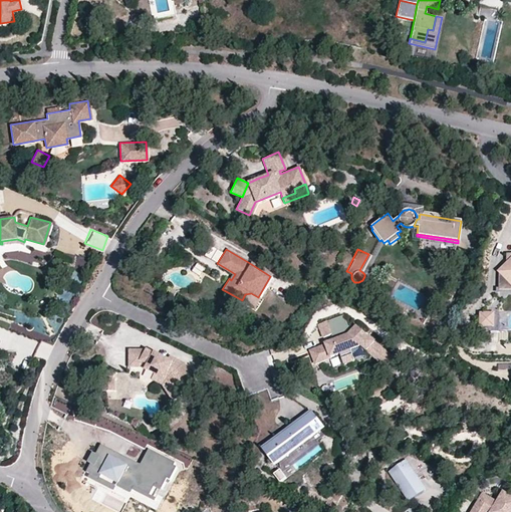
[(510,252),(505,252),(504,264),(507,264),(507,271),(497,271),(497,289),(510,289),(510,252)]
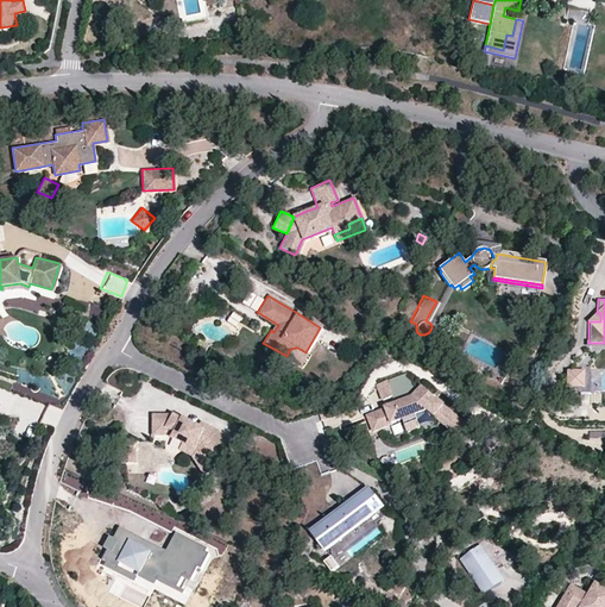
[(298,363),(306,352),(297,348),(290,349),(287,356),(298,363)]
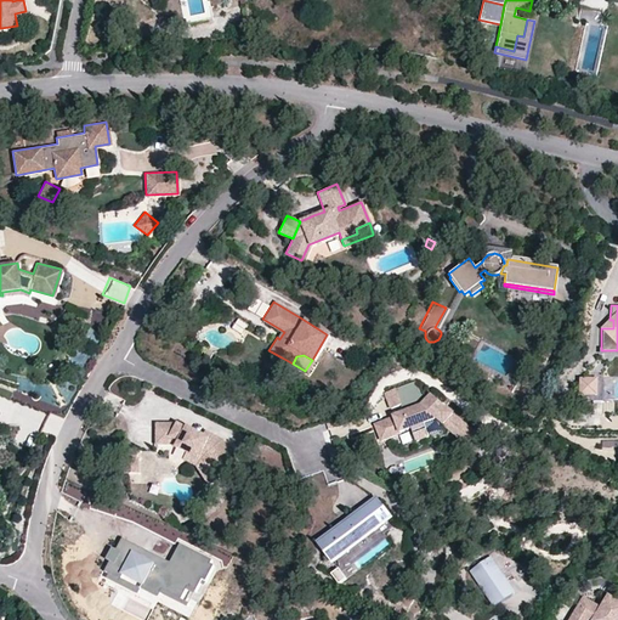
[(595,394),(595,378),(579,378),(579,394),(595,394)]
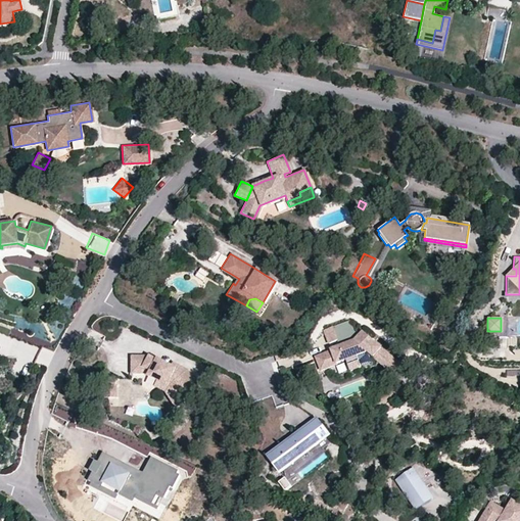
[(340,329),(338,321),(332,323),(335,331),(340,329)]
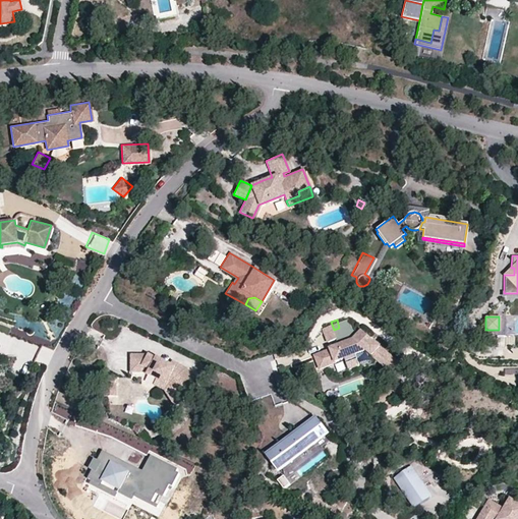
[(350,339),(345,326),(339,328),(334,330),(338,343),(350,339)]
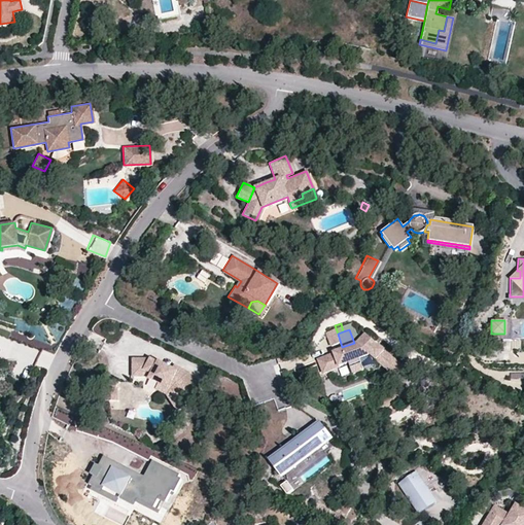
[(402,366),(363,334),(355,343),(354,343),(342,347),(316,356),(318,361),(320,370),(346,361),(350,373),(361,369),(357,357),(369,353),(393,376),(402,366)]
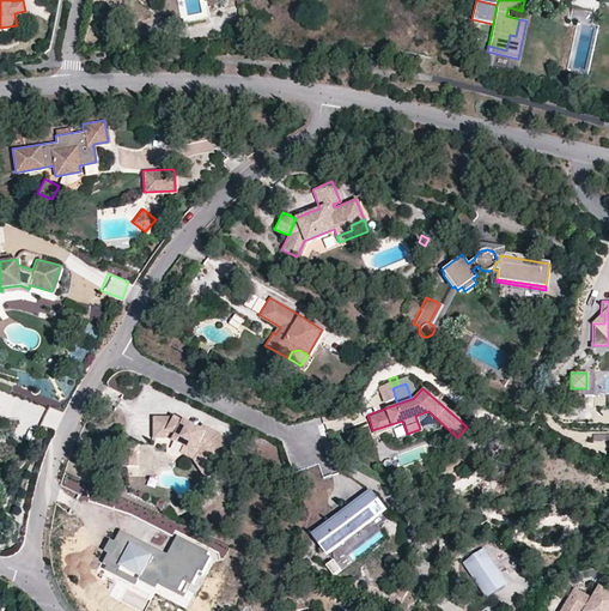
[(182,422),(174,417),(168,427),(152,427),(152,437),(168,437),(183,446),(198,454),(205,465),(208,463),(214,471),(235,457),(218,434),(212,430),(208,436),(203,433),(203,431),(198,428),(192,424),(183,419),(182,422)]
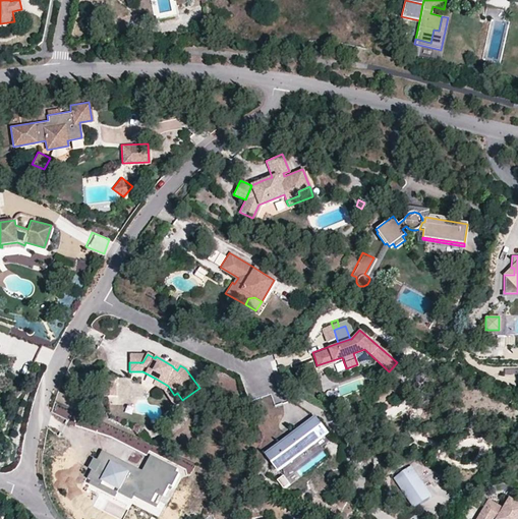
[(142,362),(148,354),(129,354),(129,362),(142,362)]
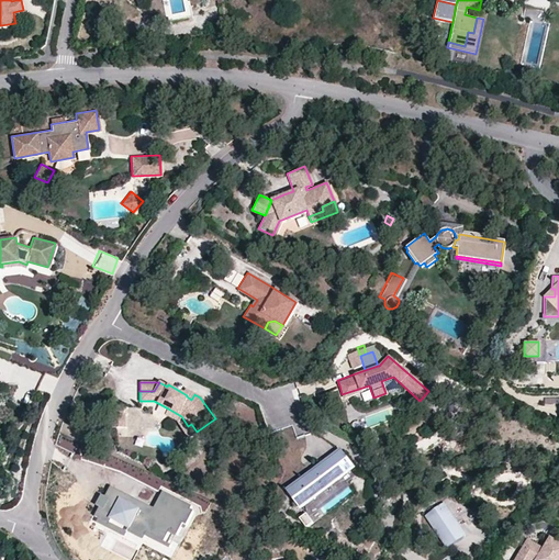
[(191,400),(194,394),(183,389),(181,392),(187,395),(187,396),(191,400)]
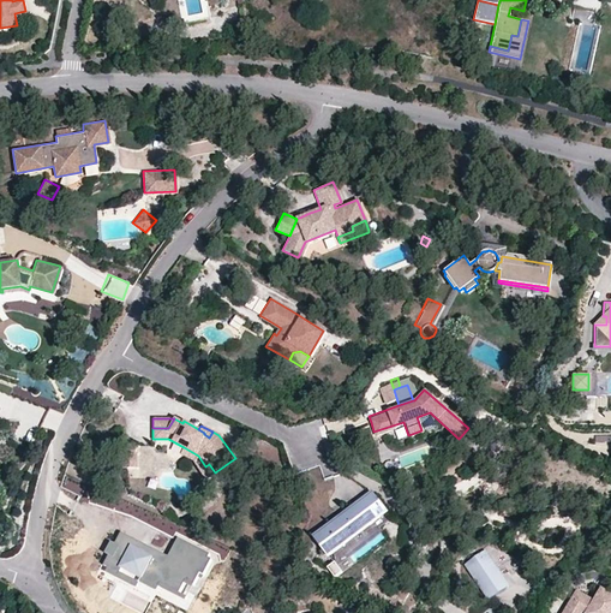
[(207,480),(215,472),(209,464),(205,466),(198,456),(184,447),(180,453),(193,460),(207,480)]
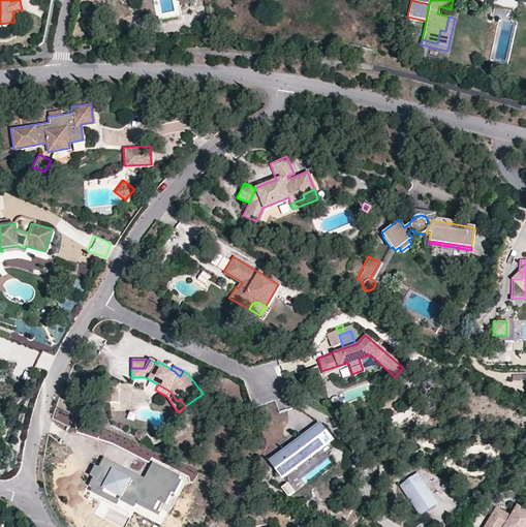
[(104,401),(117,401),(117,389),(115,389),(106,390),(104,390),(104,401)]
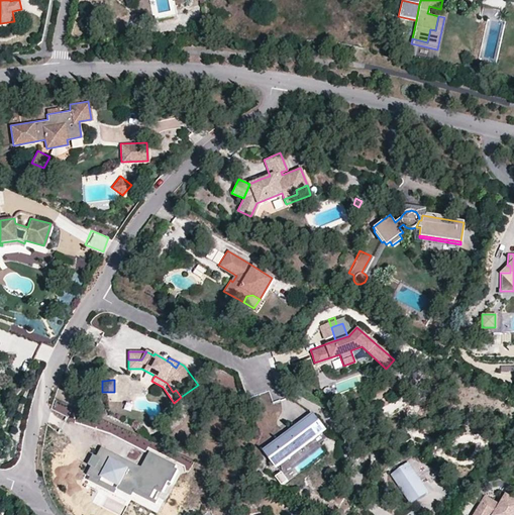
[(288,451),(307,436),(309,439),(323,429),(309,411),(288,426),(290,429),(264,449),(276,465),(290,453),(288,451)]
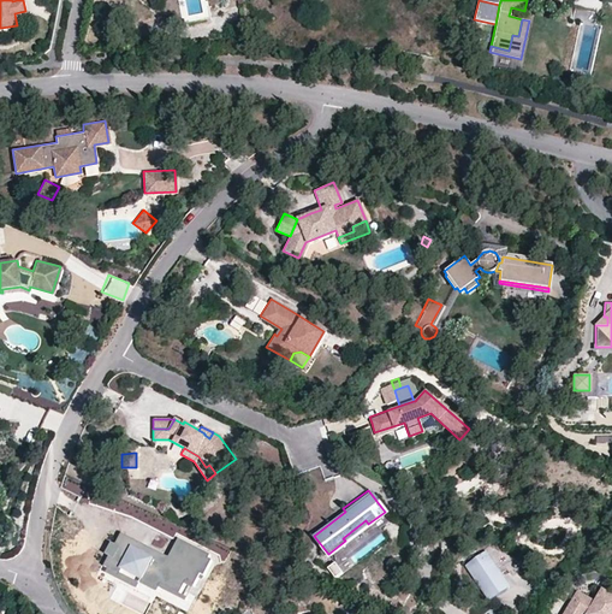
[(386,513),(385,512),(368,524),(366,520),(343,538),(345,541),(328,554),(330,556),(386,513)]
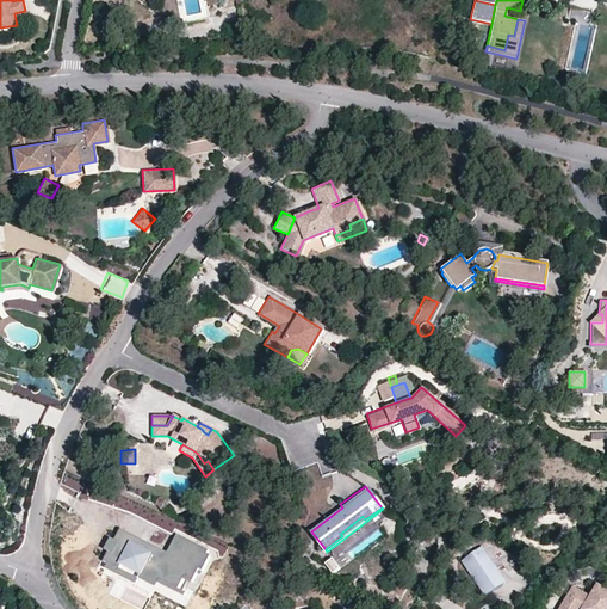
[(167,548),(121,524),(112,541),(115,541),(111,549),(109,548),(103,560),(107,563),(105,565),(117,571),(121,563),(156,582),(159,577),(178,586),(184,574),(191,579),(197,567),(200,570),(209,553),(205,552),(206,548),(175,533),(167,548)]
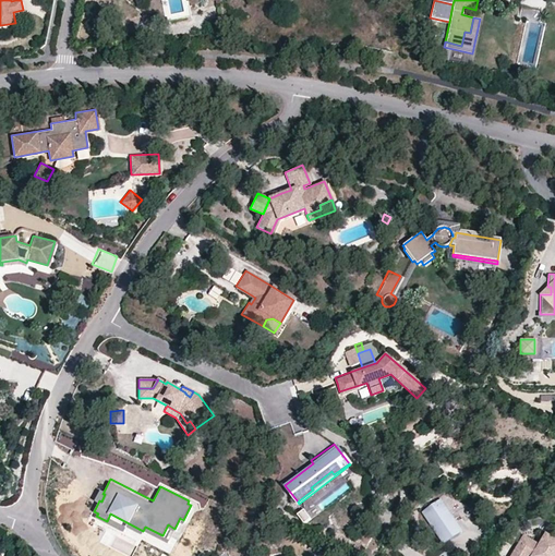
[(101,502),(105,494),(103,494),(99,492),(97,496),(96,498),(99,500),(101,502)]
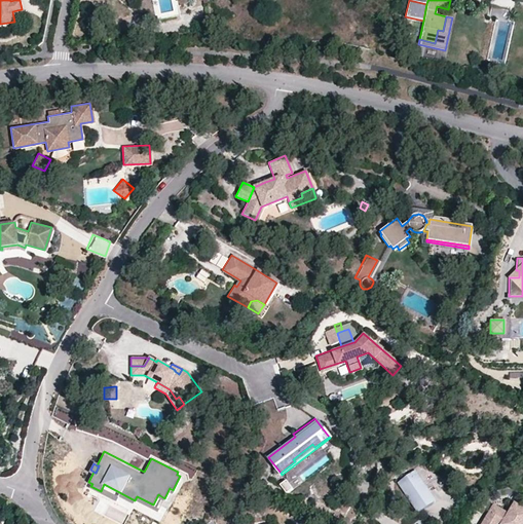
[(397,481),(415,507),(431,496),(413,471),(397,481)]
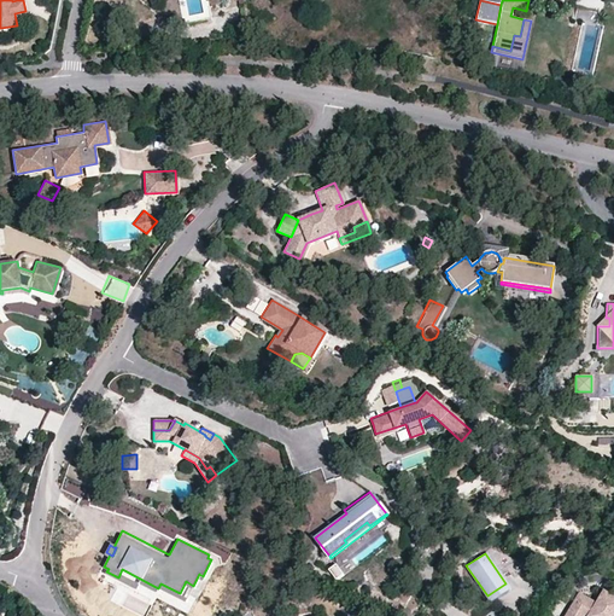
[(341,574),(334,563),(327,569),(334,579),(341,574)]
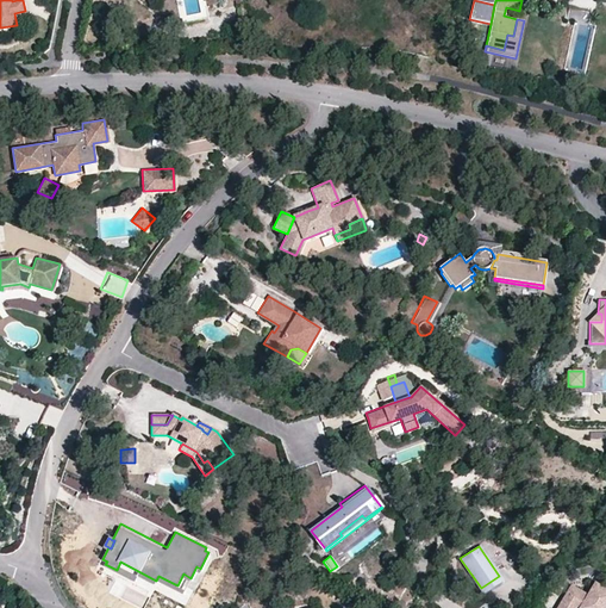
[(481,588),(483,593),(501,581),(499,576),(481,588)]
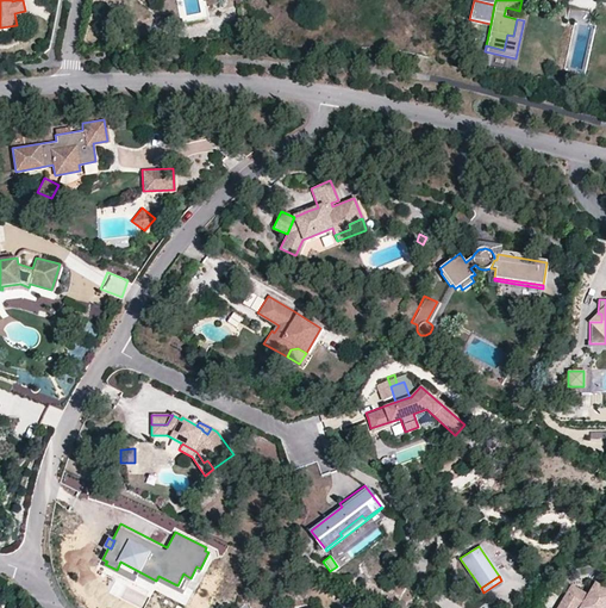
[(605,607),(605,589),(595,583),(588,596),(570,585),(556,607),(605,607)]
